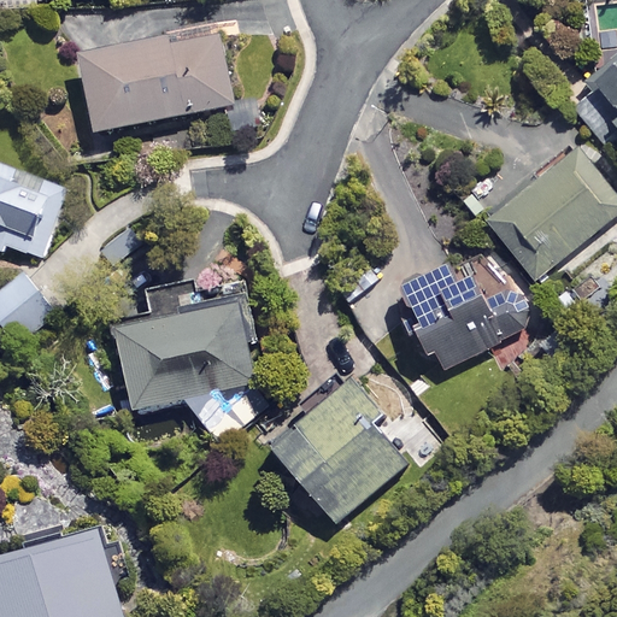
[(93,133),(233,107),(219,31),(80,57),(93,133)]
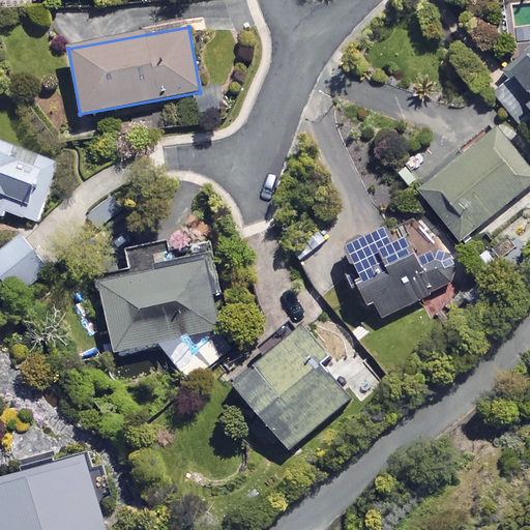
[(529,55),(490,91),(526,133),(529,128),(529,55)]
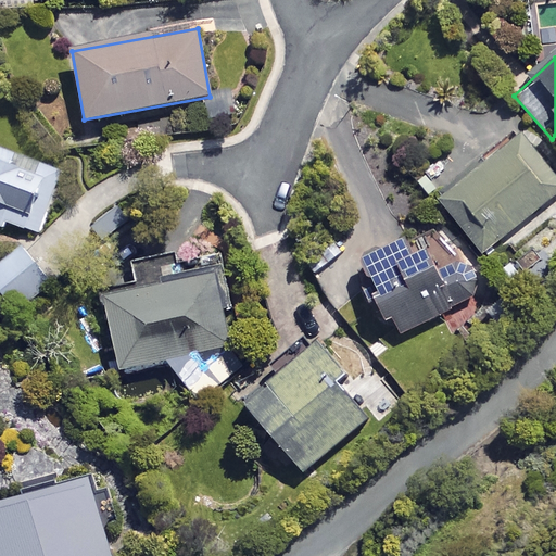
[(555,198),(555,178),(522,135),(439,199),(481,255),(555,198)]
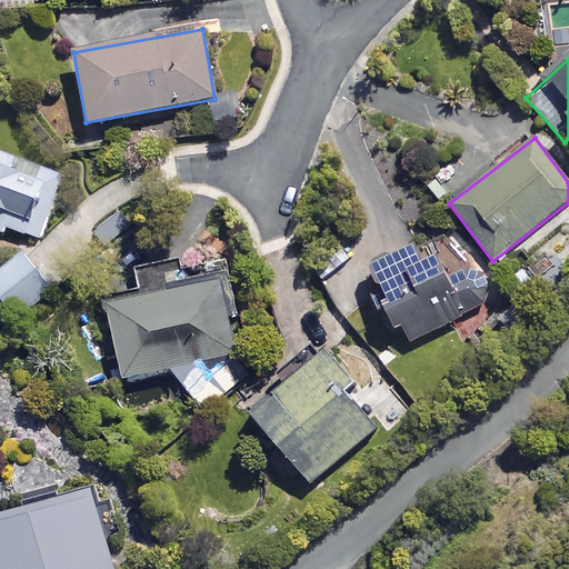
[(0,236),(8,239),(10,229),(41,239),(63,176),(0,153),(0,236)]
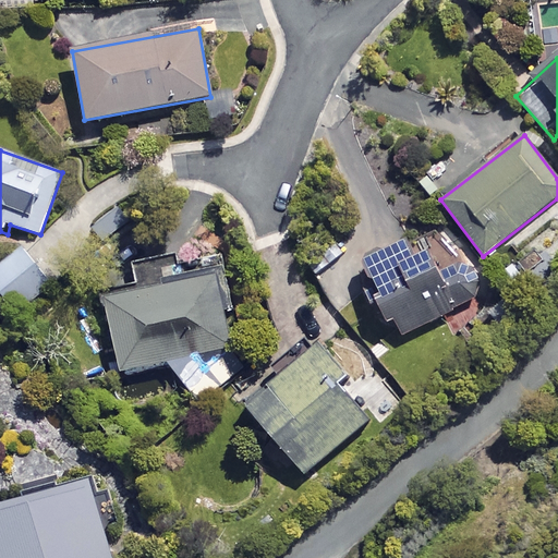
[(105,244),(131,221),(117,206),(91,229),(105,244)]
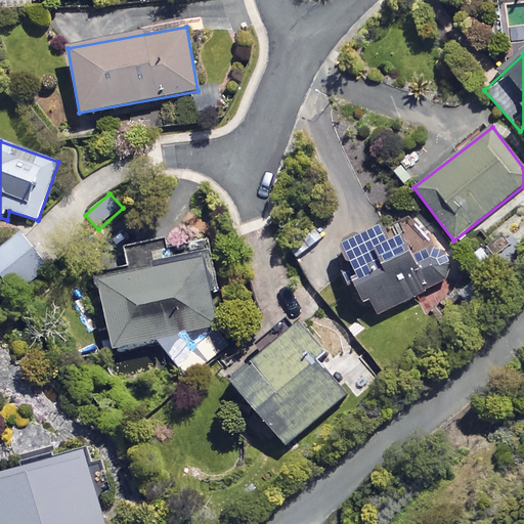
[(340,253),(365,306),(370,303),(377,316),(454,279),(422,213),(340,253)]
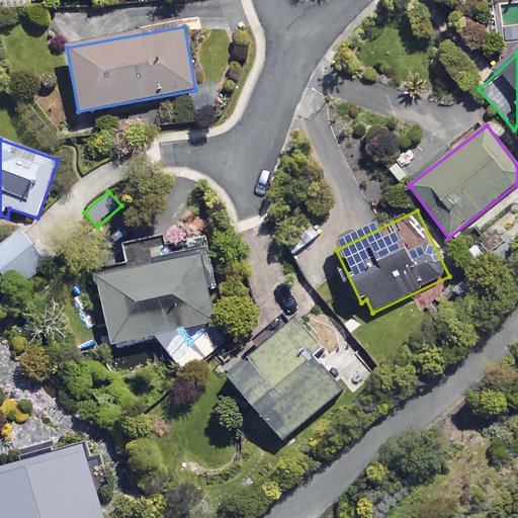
[(49,267),(18,231),(0,246),(0,271),(17,292),(49,267)]
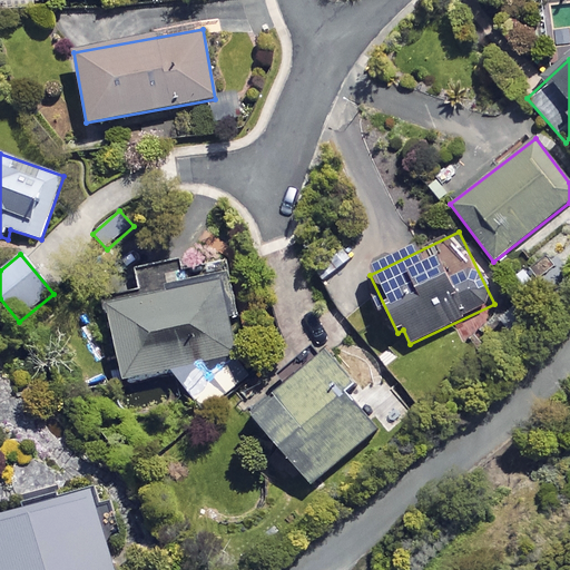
[(134,272),(138,295),(107,302),(124,380),(170,370),(203,410),(233,385),(205,256),(134,272)]
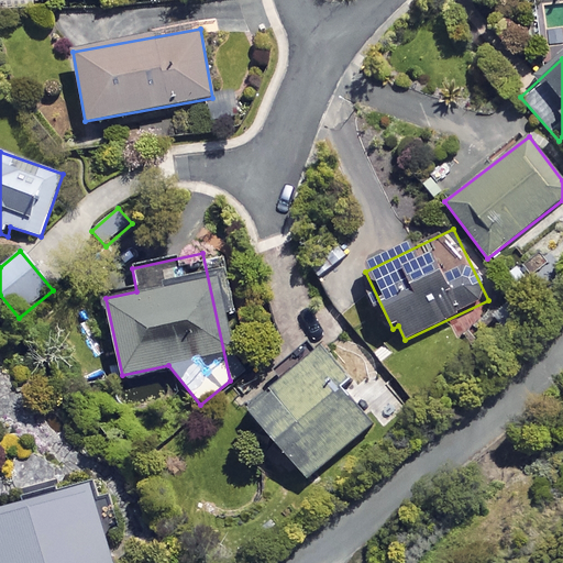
[(249,409),(294,462),(277,475),(300,503),(323,483),(316,473),(379,418),(320,348),(249,409)]
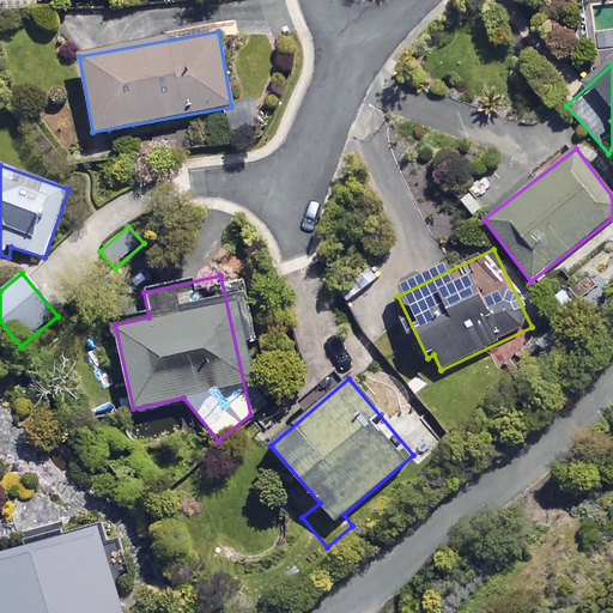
[(122,612),(97,526),(0,554),(0,612),(122,612)]
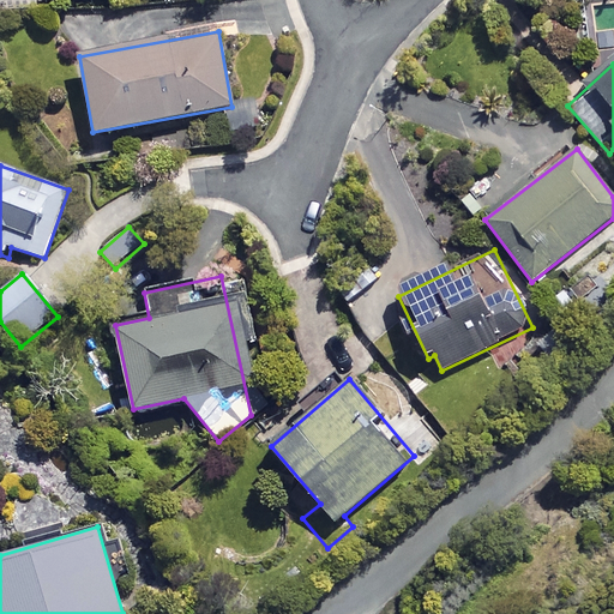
All buildings are outlined.
